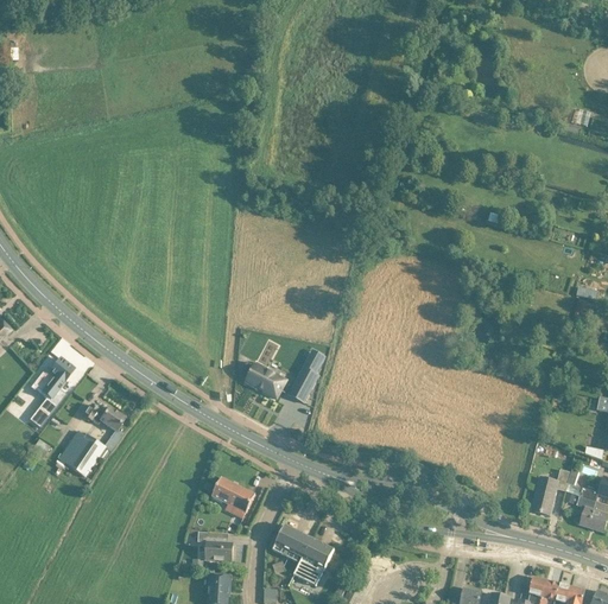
[(491,211),(488,218),(496,222),(499,214),(491,211)]
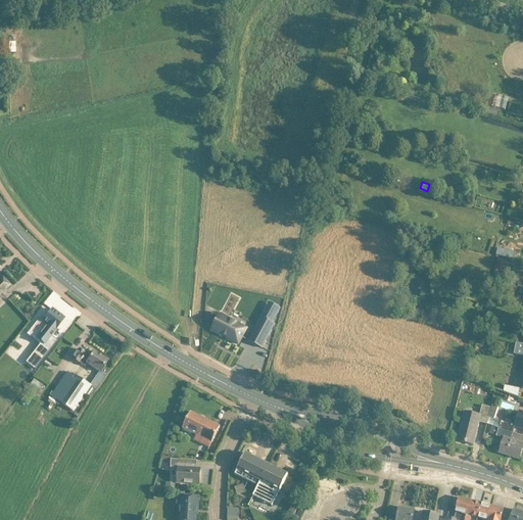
[(497,257),(495,266),(497,267),(501,268),(502,265),(512,268),(514,261),(497,255),(497,257)]
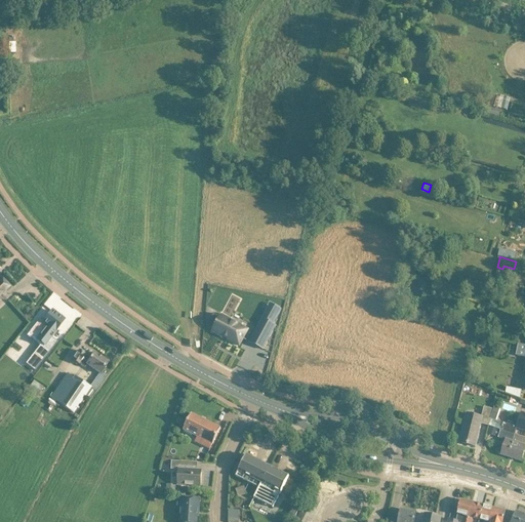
[(0,292),(9,284),(2,276),(0,278),(0,292)]
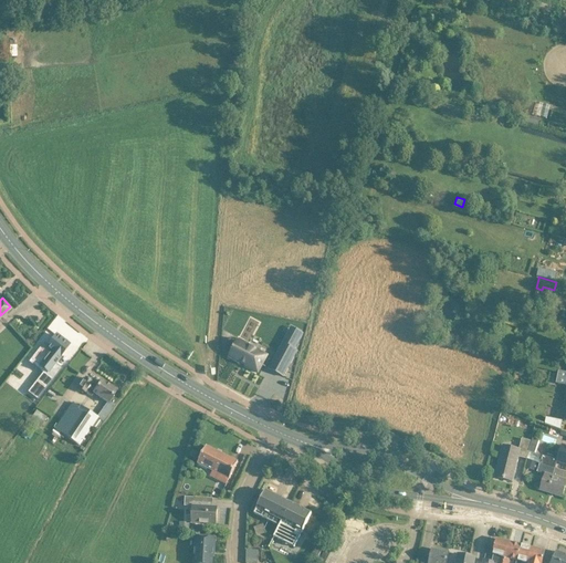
[(42,341),(30,357),(46,369),(40,379),(46,385),(62,366),(55,361),(60,355),(69,343),(55,332),(46,344),(42,341)]
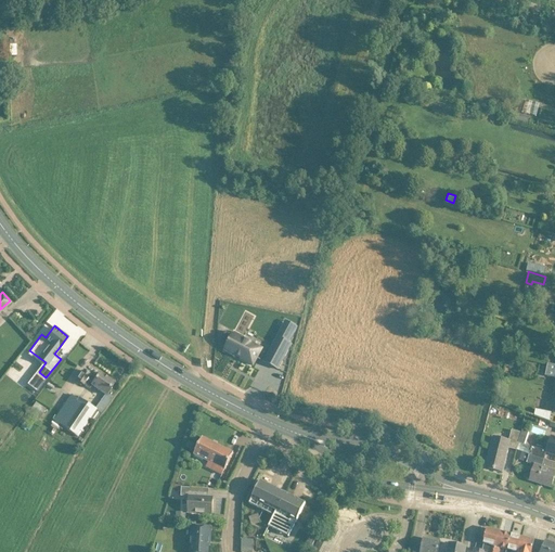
[(259,357),(265,347),(244,336),(244,334),(234,329),(224,346),(241,356),(253,363),(257,356),(259,357)]
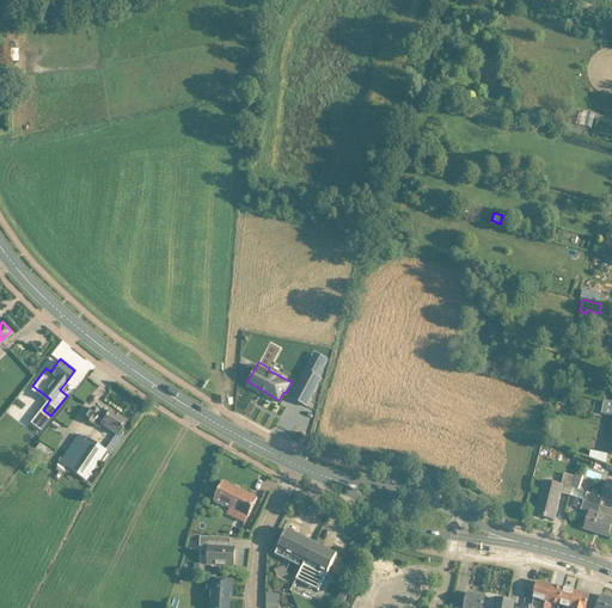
[(306,404),(322,376),(318,375),(322,369),(308,363),(291,395),(306,404)]
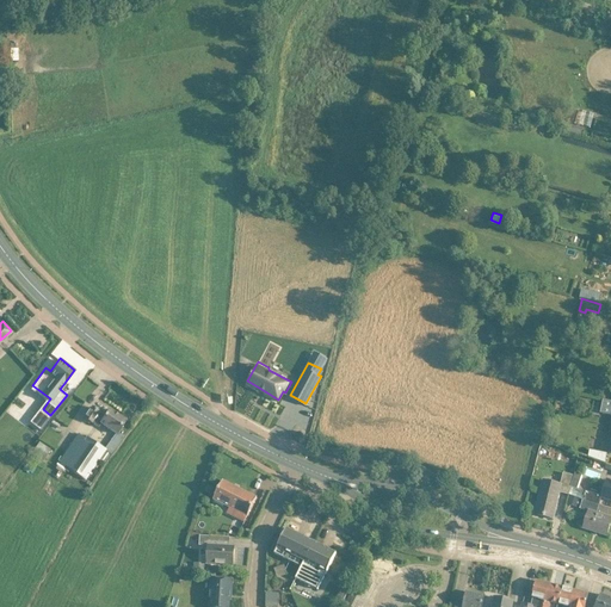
[(602,438),(599,447),(605,448),(605,450),(610,450),(610,398),(603,397),(599,412),(610,413),(610,420),(608,439),(602,438)]
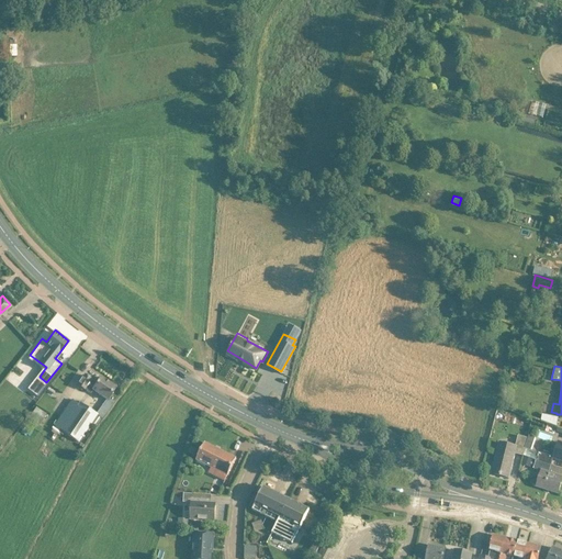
[(85,372),(78,382),(90,391),(92,387),(108,397),(109,395),(114,400),(119,393),(113,389),(115,386),(101,376),(97,381),(91,378),(85,372)]
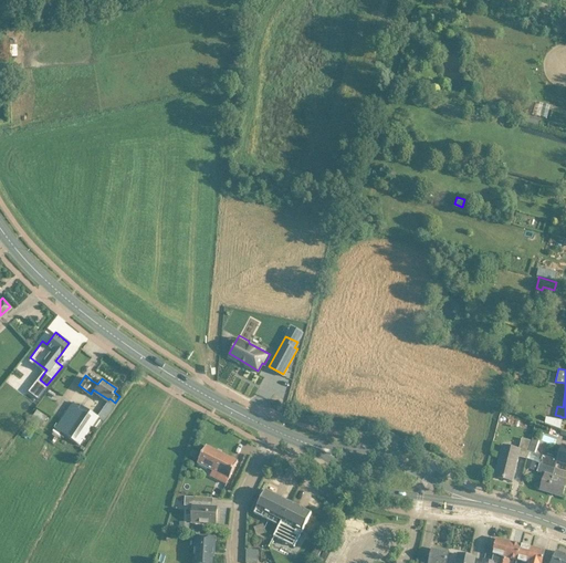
[(10,410),(22,417),(33,398),(21,392),(10,410)]
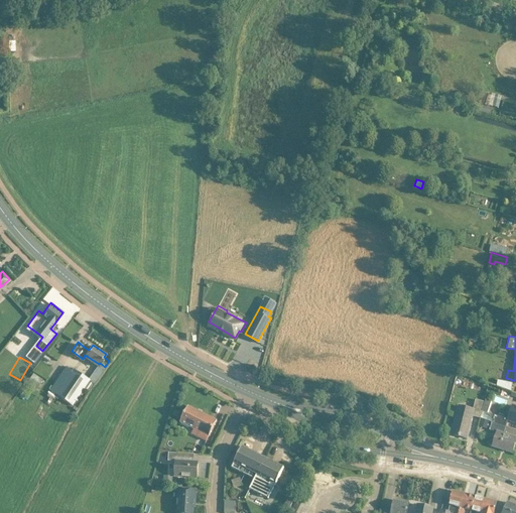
[(67,365),(49,389),(73,404),(85,386),(90,379),(87,377),(74,368),(73,369),(67,365)]
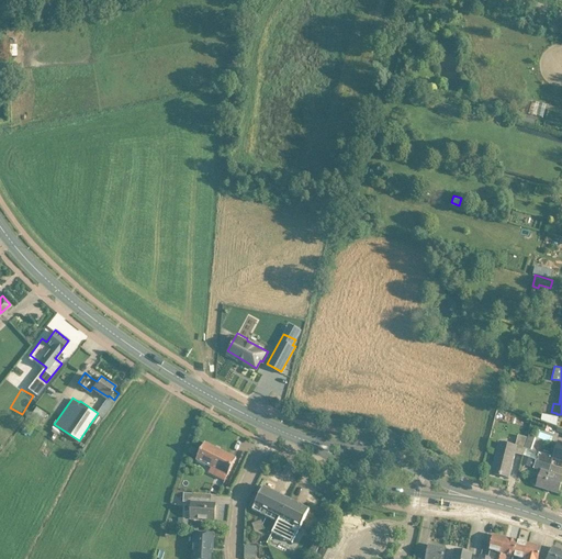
[(557,424),(558,416),(547,414),(544,422),(557,424)]
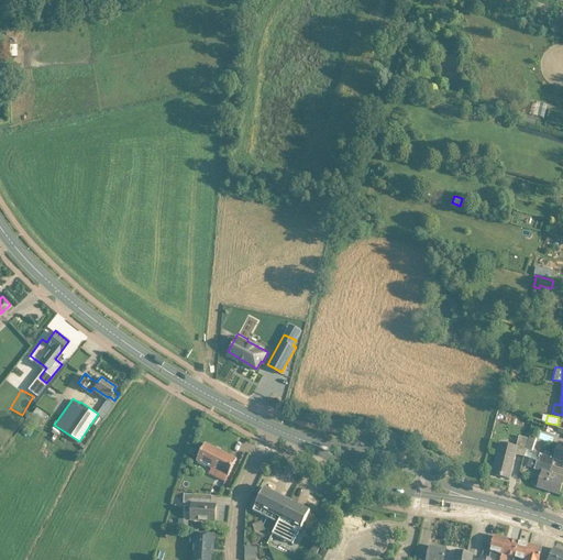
[(515,452),(523,453),(525,446),(528,437),(518,435),(516,446),(500,442),(493,472),(509,475),(515,452)]
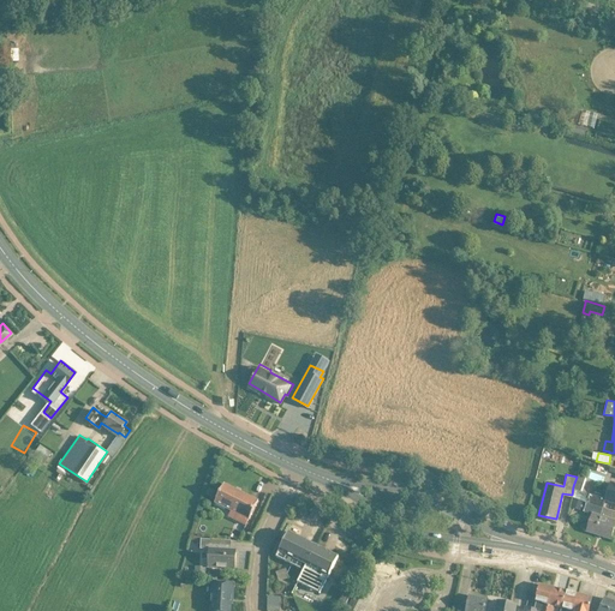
[(614,481),(610,480),(604,497),(605,498),(614,501),(614,481)]
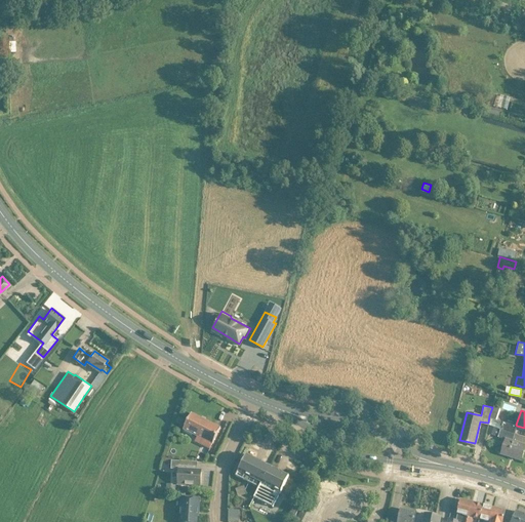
[(212,441),(213,442),(220,426),(191,411),(184,427),(204,437),(202,442),(210,446),(212,441)]
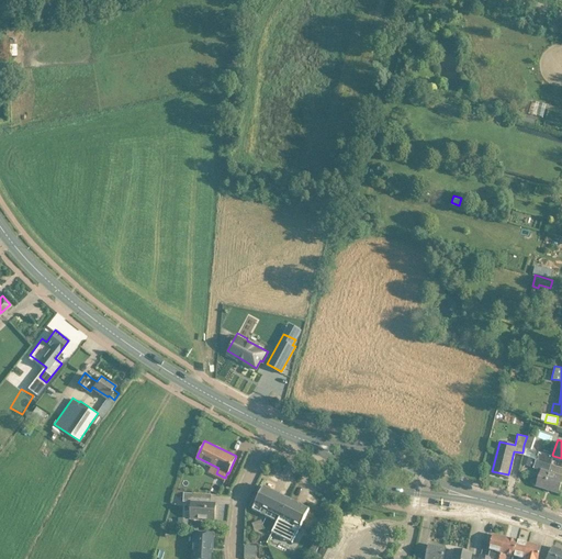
[(536,459),(551,464),(553,456),(552,455),(538,450),(524,445),(523,453),(525,454),(532,457),(536,458),(536,459)]
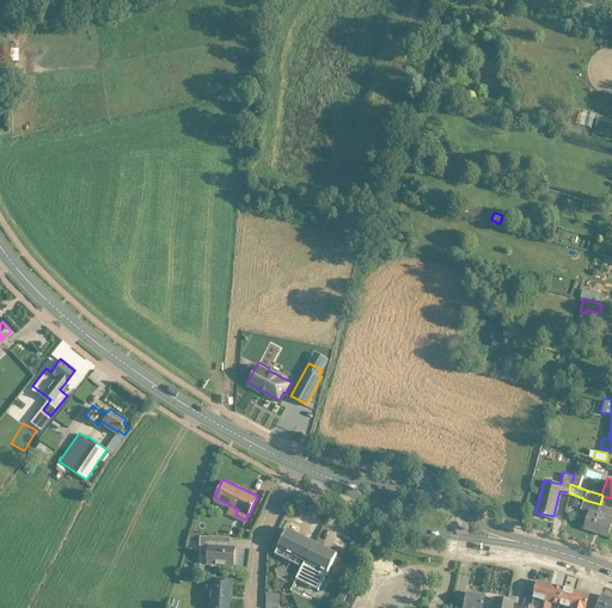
[(571,493),(569,502),(577,505),(580,497),(571,493)]
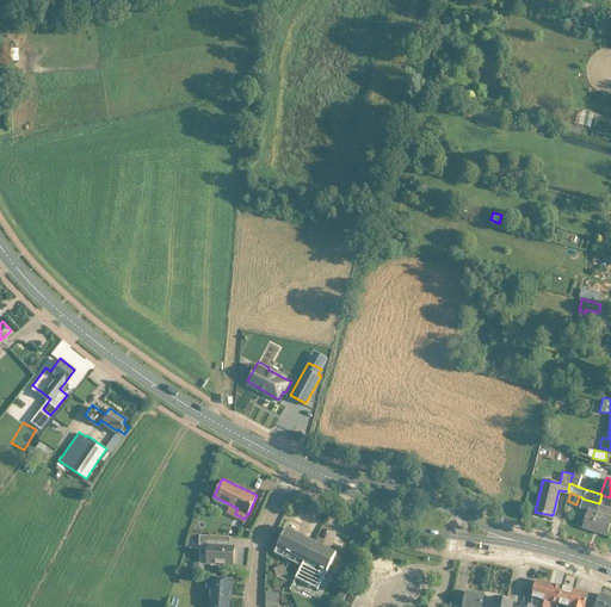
[(588,509),(584,525),(606,533),(610,519),(610,515),(597,511),(599,503),(582,499),(580,506),(588,509)]
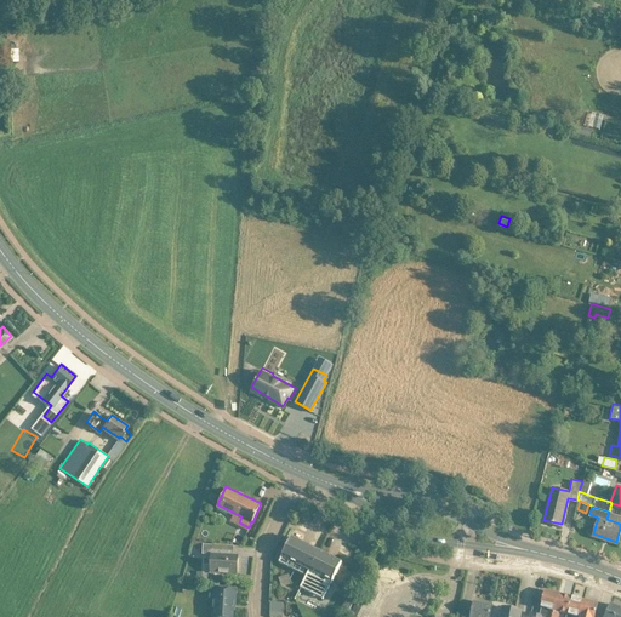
[(303,572),(317,547),(291,535),(279,560),(303,572)]
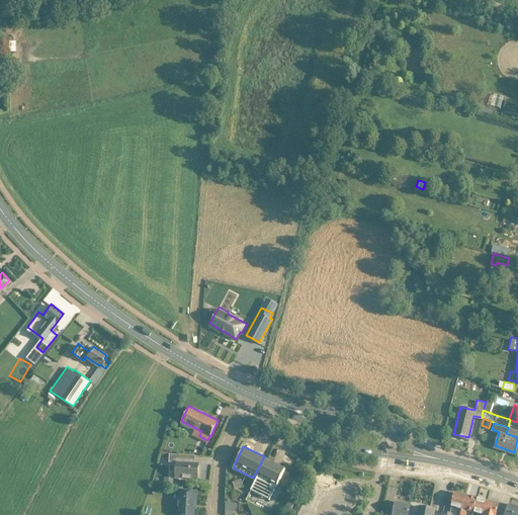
[(185,461),(186,453),(169,452),(169,460),(177,461),(176,476),(197,478),(198,461),(185,461)]
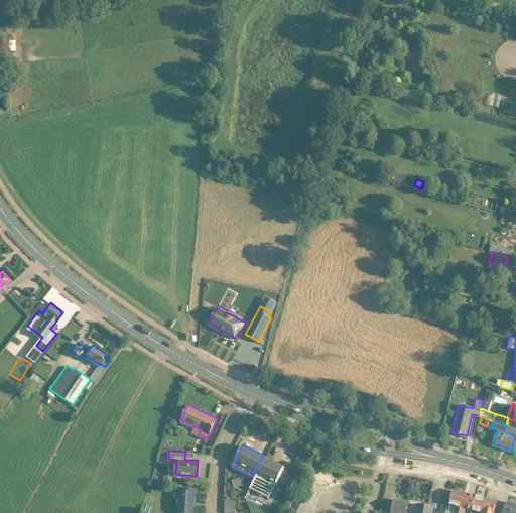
[(276,481),(279,475),(284,466),(263,455),(252,476),(254,477),(249,486),(257,490),(260,486),(271,492),(276,481)]
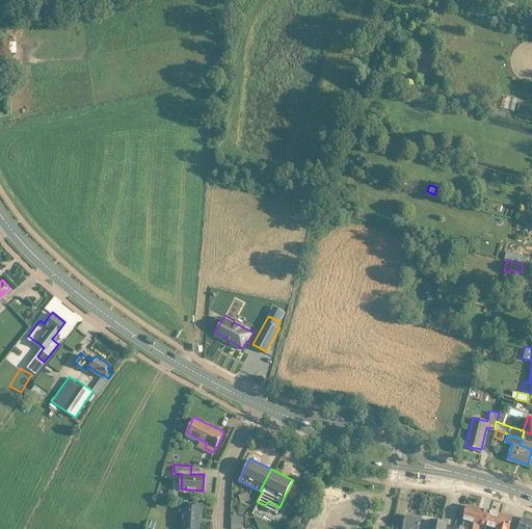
[(200,514),(202,514),(202,503),(184,502),(182,527),(183,527),(182,528),(194,528),(195,528),(198,528),(200,514)]
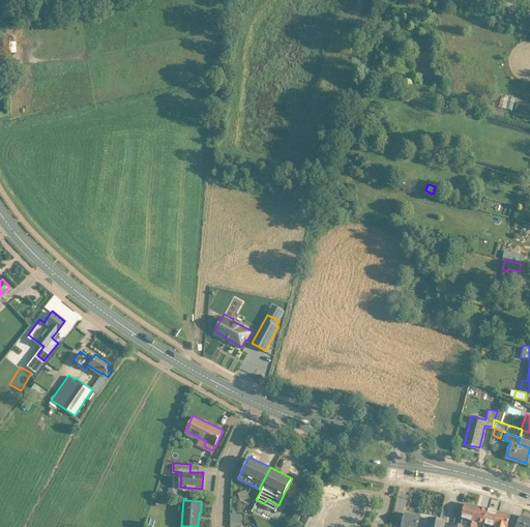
[(470,526),(476,505),(465,502),(461,517),(467,518),(465,526),(470,526)]
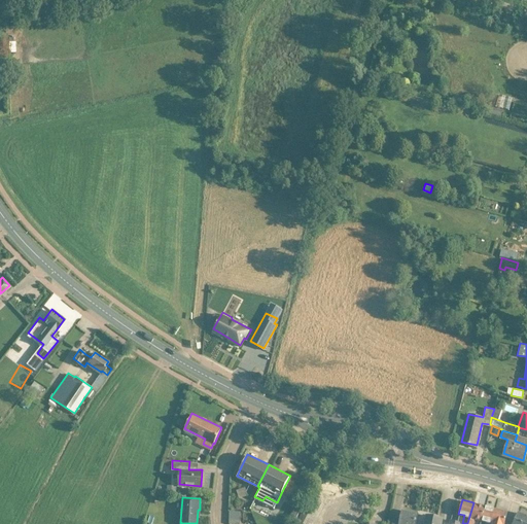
[(467,523),(473,523),(476,518),(482,520),(485,504),(473,502),(467,523)]
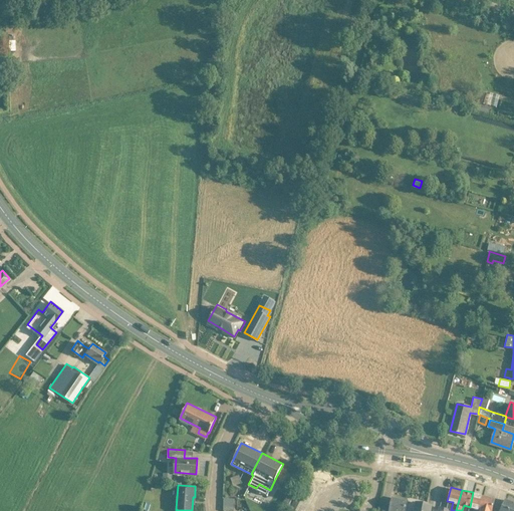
[(480,510),(484,495),(473,492),(470,507),(474,508),(473,510),(480,510)]
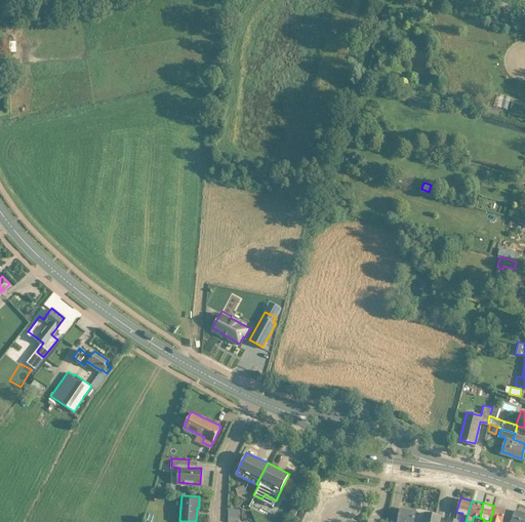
[(501,521),(506,509),(494,506),(490,521),(501,521)]
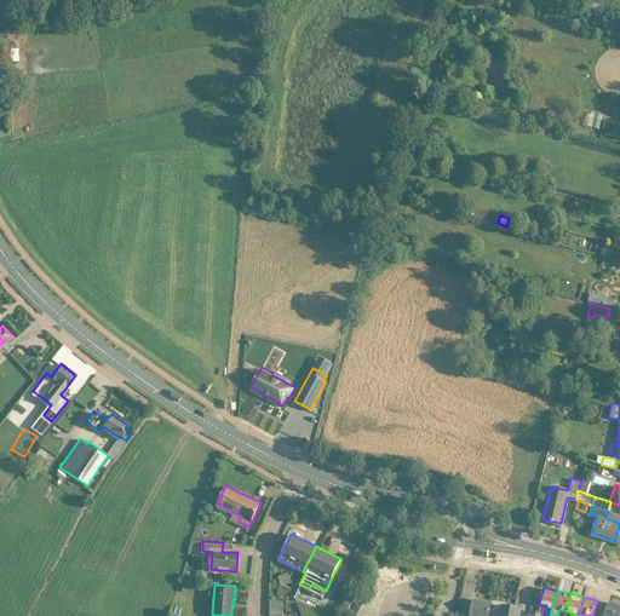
[(488,615),(492,602),(474,598),(470,615),(476,615),(475,615),(488,615)]
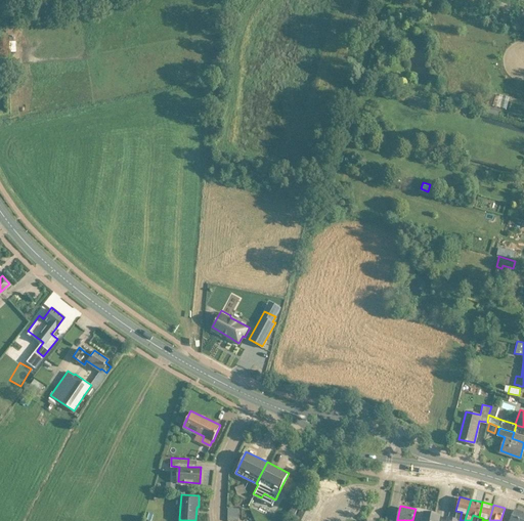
[(228,508),(228,519),(238,520),(238,508),(228,508)]
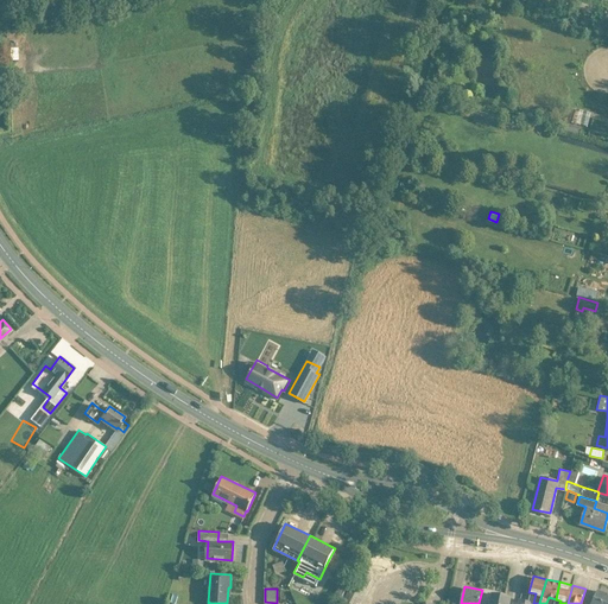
[(593,599),(590,603),(607,603),(607,592),(597,589),(593,599)]
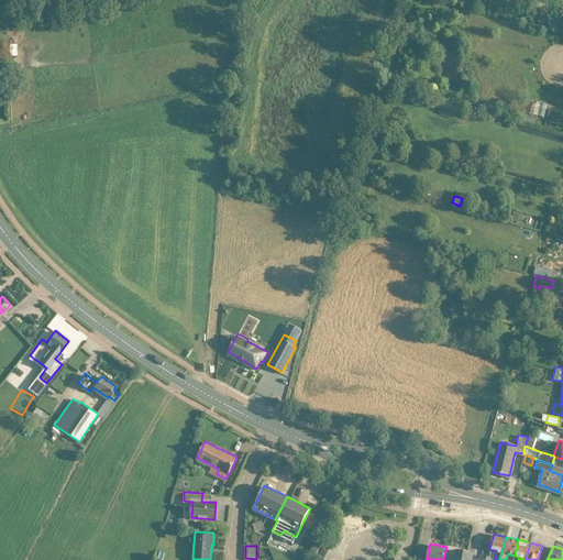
[(471,559),(473,552),(467,551),(468,550),(461,548),(461,550),(455,549),(453,559),(471,559)]
